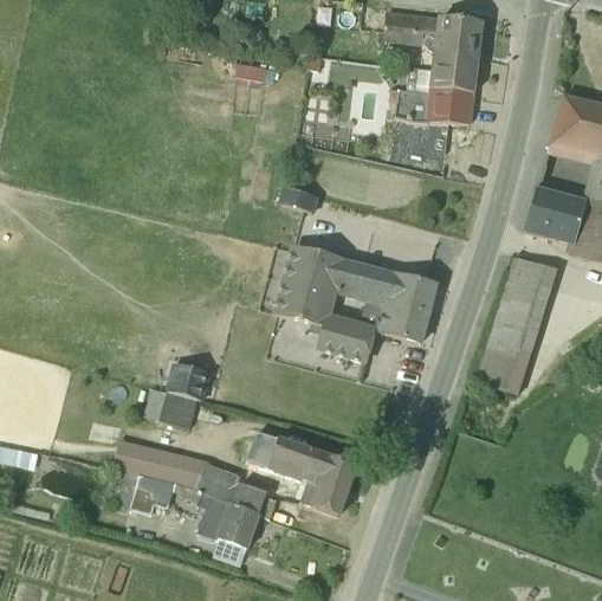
[(480,59),(484,24),(441,19),(389,12),(386,39),(438,45),(437,53),(480,59)]
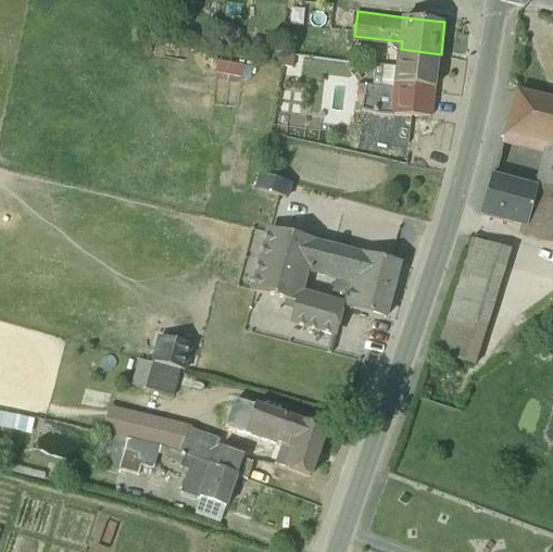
[(432,114),(441,54),(401,49),(399,64),(386,63),(384,85),(360,83),(357,107),(432,114)]
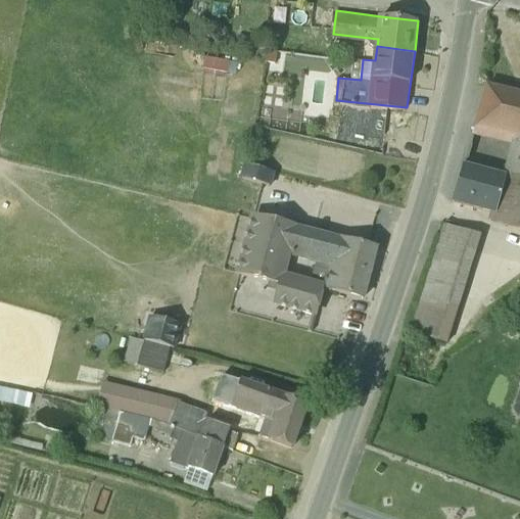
[(268,61),(278,62),(279,48),(269,47),(268,55),(268,61)]
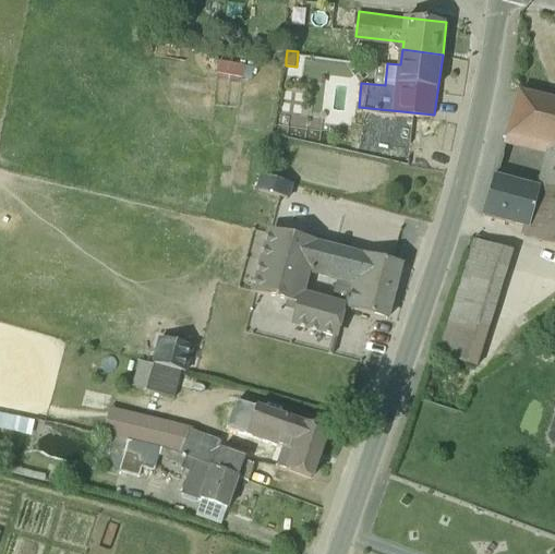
[(554,93),(517,85),(503,148),(530,155),(534,136),(554,141),(554,93)]
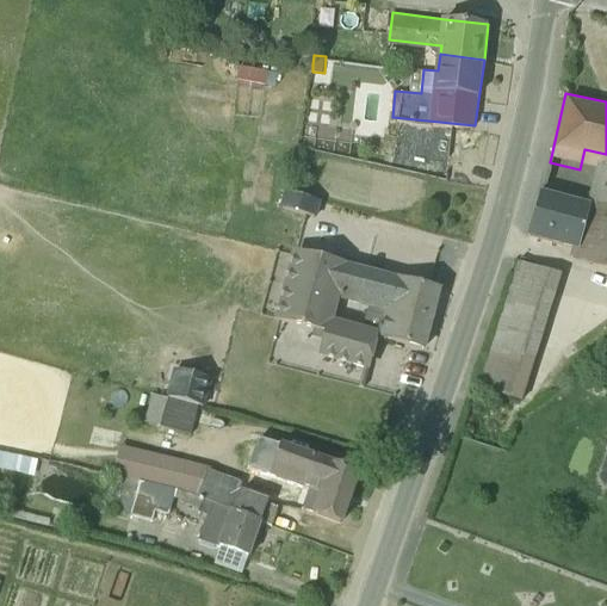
[(606,154),(584,149),(580,169),(600,174),(596,190),(606,191),(606,154)]
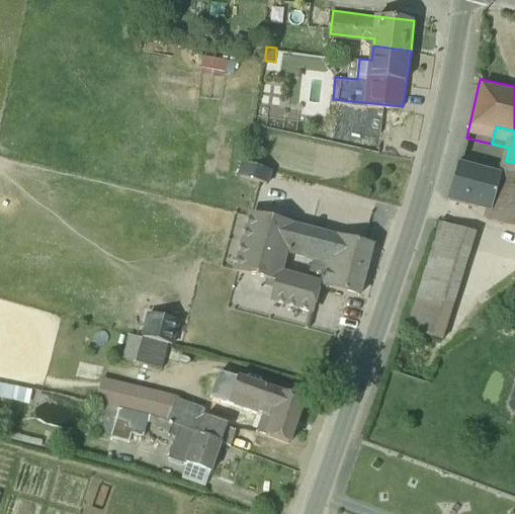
[(270,183),(274,170),(246,161),(244,161),(240,174),(260,180),(270,183)]
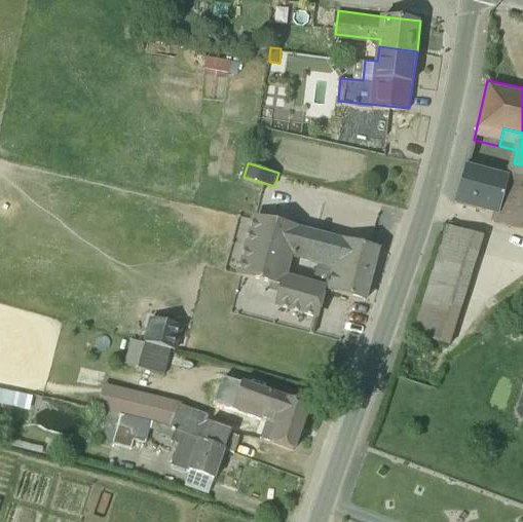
[(512,177),(508,176),(502,197),(499,212),(497,219),(522,224),(522,164),(514,163),(512,177)]
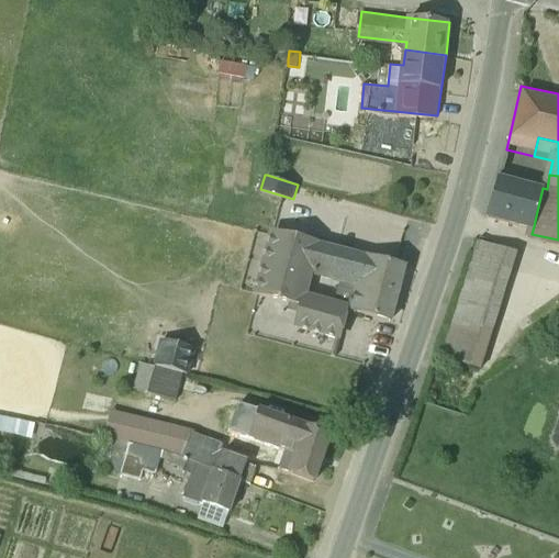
[(543,188),(499,177),(493,199),(537,211),(543,188)]
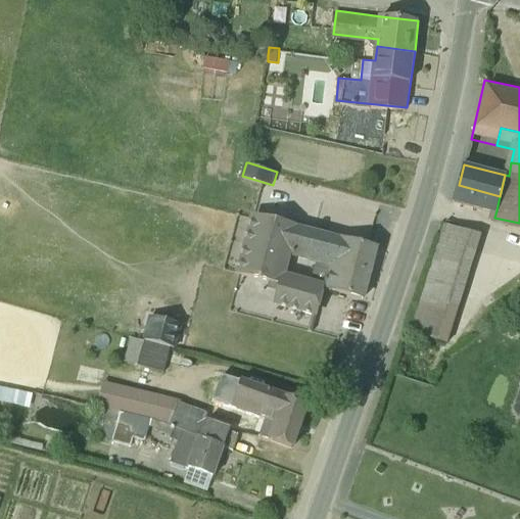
[(500,196),(459,185),(455,199),(497,210),(500,196)]
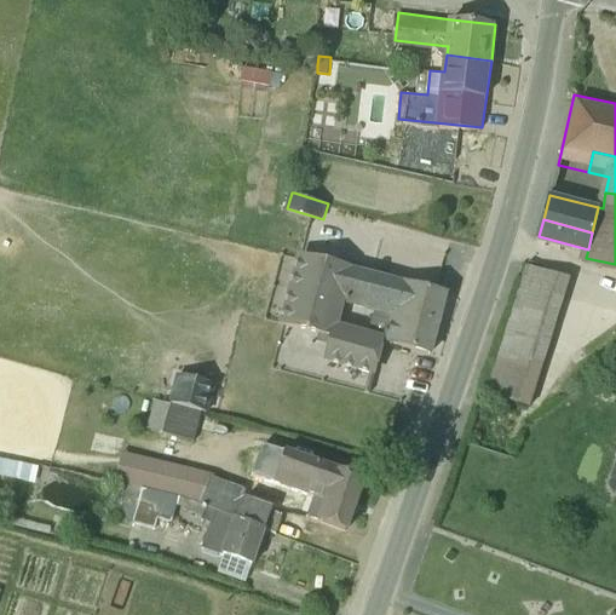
[(384,339),(385,334),(343,323),(346,303),(391,314),(399,280),(301,253),(285,321),(335,334),(329,355),(376,368),(384,339)]
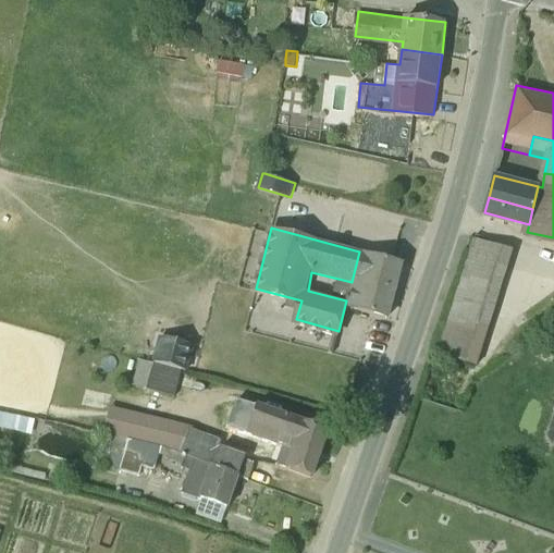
[(511,248),(474,236),(440,351),(476,361),(511,248)]
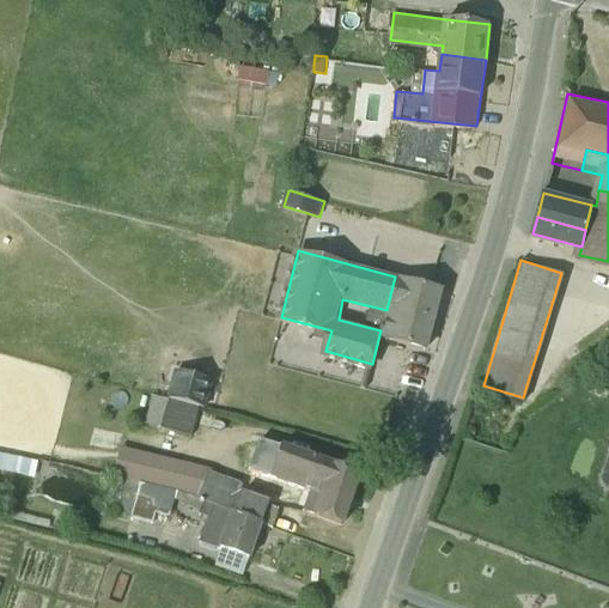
[(426,347),(442,290),(442,289),(395,277),(387,310),(381,330),(379,335),(426,347)]
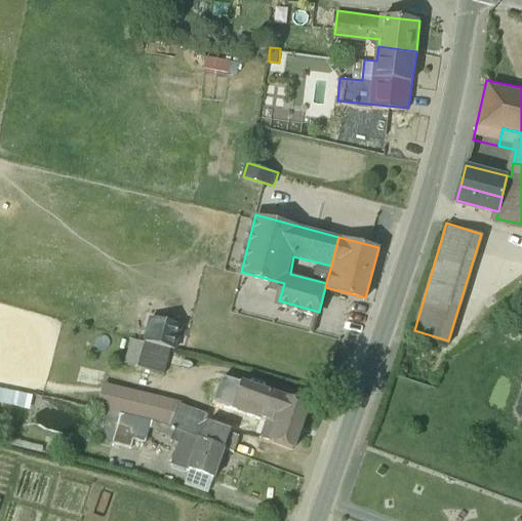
[(177,348),(184,325),(153,316),(147,339),(173,346),(177,348)]
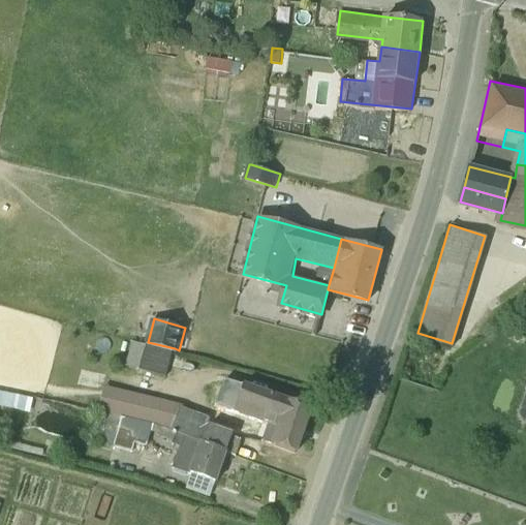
[(175,348),(148,342),(141,368),(167,375),(175,348)]
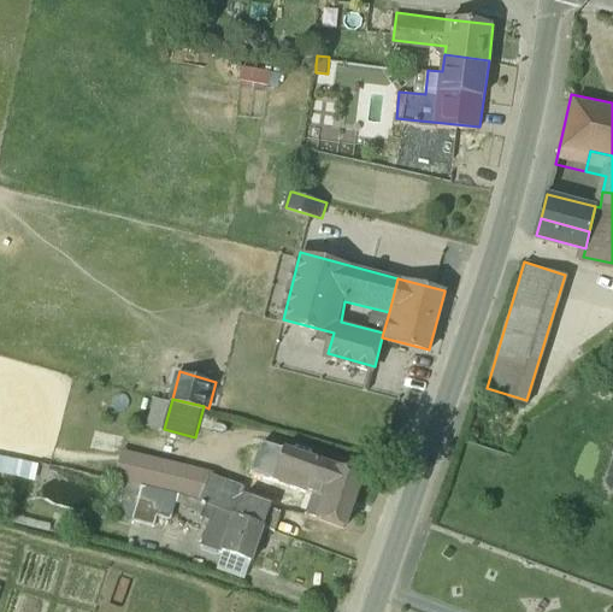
[(247,488),(212,475),(213,471),(198,465),(124,447),(117,477),(177,492),(217,506),(266,525),(277,529),(283,513),(306,522),(308,512),(347,525),(364,476),(264,441),(247,488)]
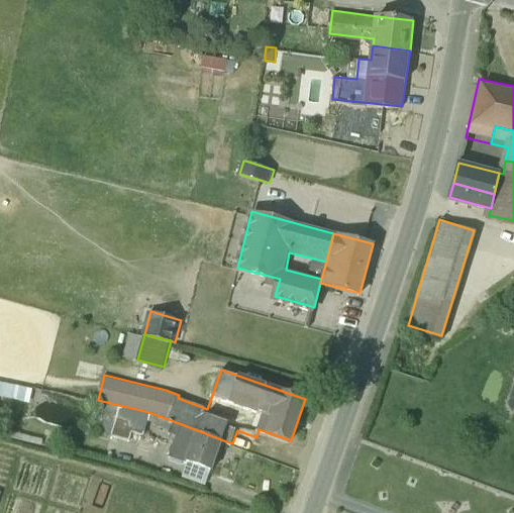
[(7,382),(4,396),(30,401),(33,387),(7,382)]
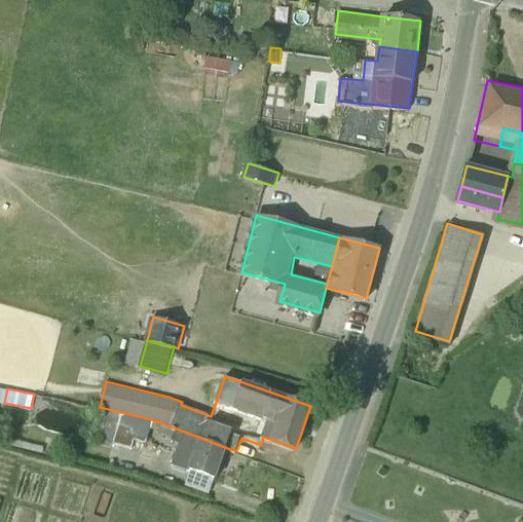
[(146,441),(151,419),(100,407),(98,407),(95,419),(119,425),(115,441),(134,447),(136,438),(146,441)]
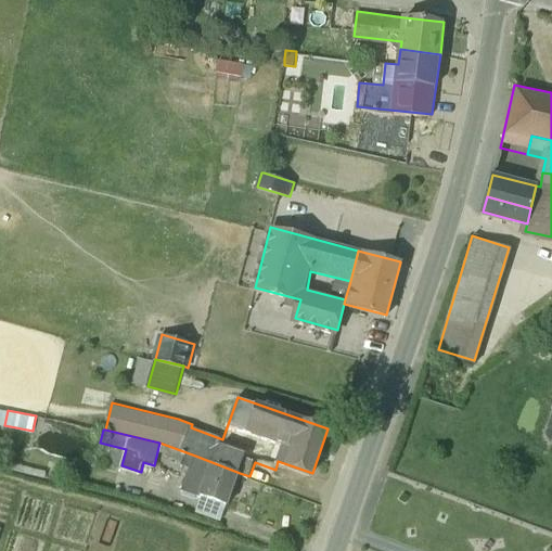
[(228,504),(240,473),(195,456),(183,488),(228,504)]
